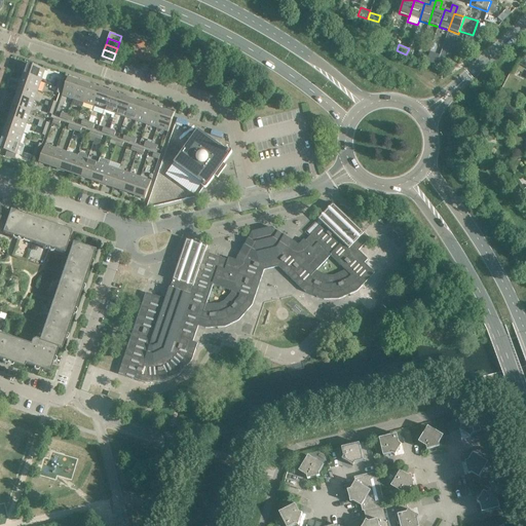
[(430,51),(426,62),(436,65),(439,54),(430,51)]
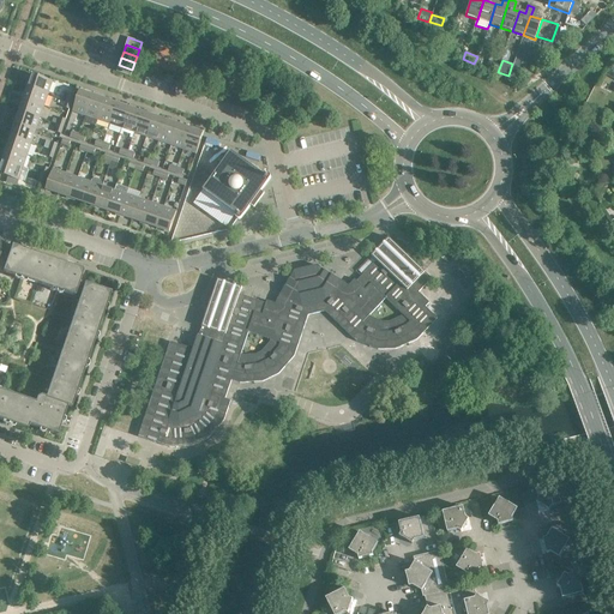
[(132,70),(119,65),(116,72),(130,77),(132,70)]
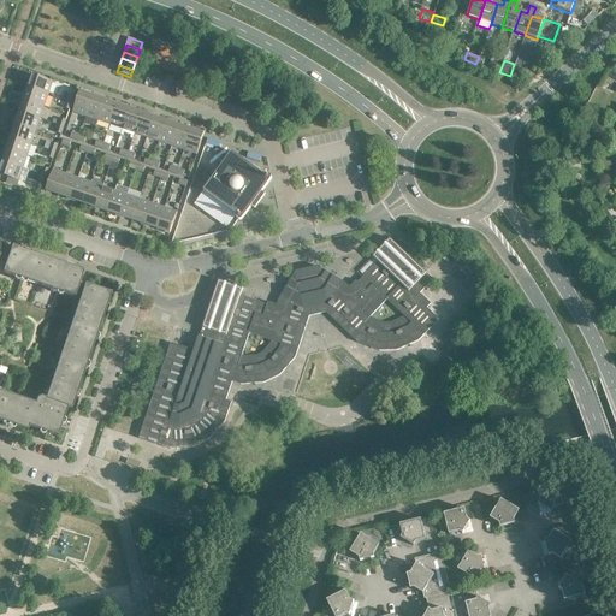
[(53,82),(31,75),(28,88),(48,95),(53,82)]
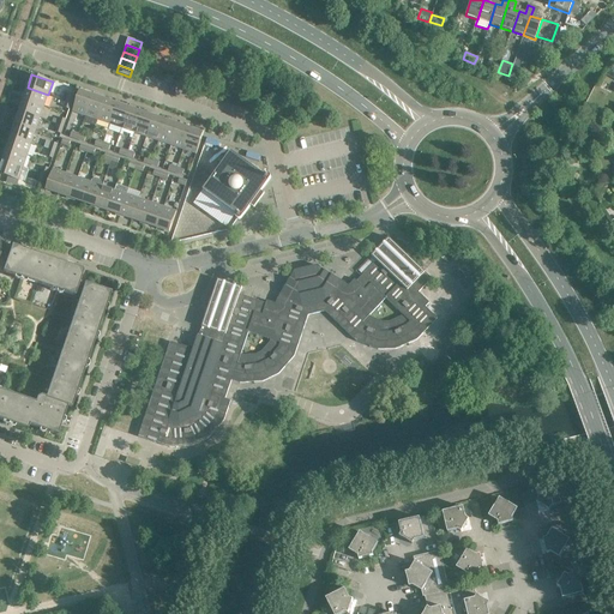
[(48,95),(28,88),(23,100),(44,107),(48,95)]
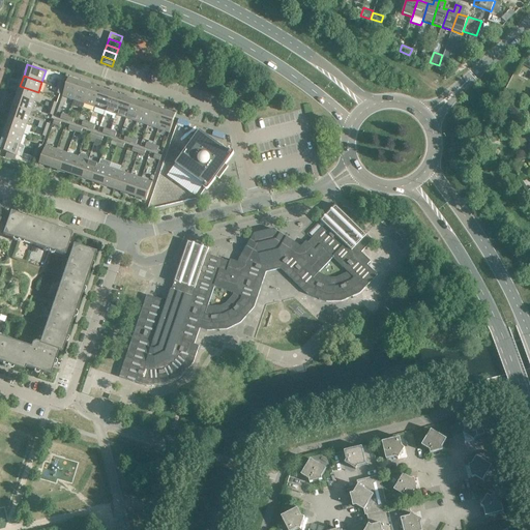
[(80,82),(68,79),(62,96),(74,100),(80,82)]
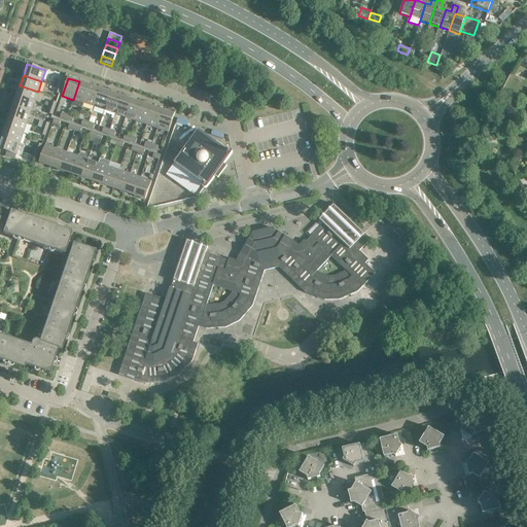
[(90,85),(79,81),(73,100),(83,103),(90,85)]
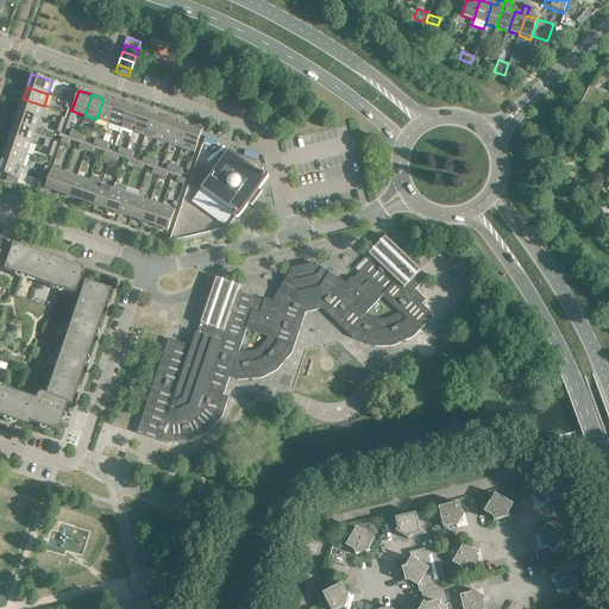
[(44,106),(23,99),(19,111),(39,118),(44,106)]
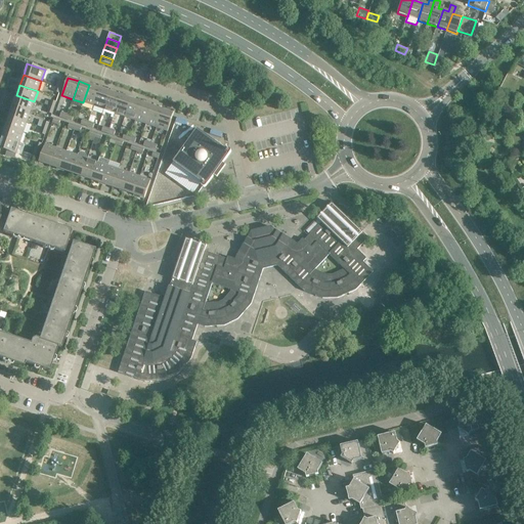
[(99,88),(89,85),(83,102),(93,106),(99,88)]
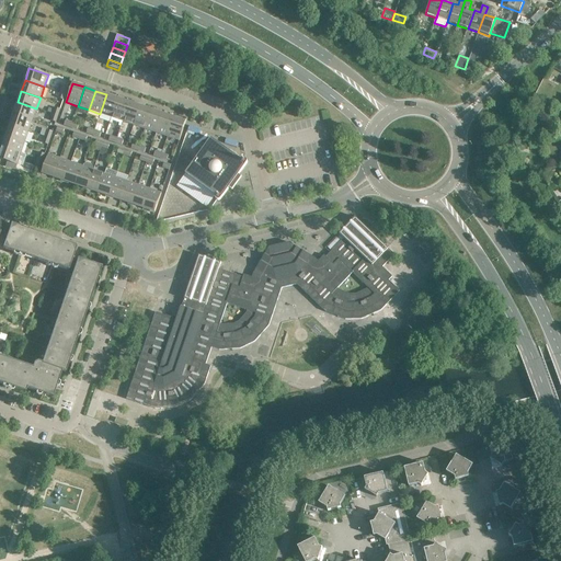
[(118,99),(106,94),(100,114),(112,117),(118,99)]
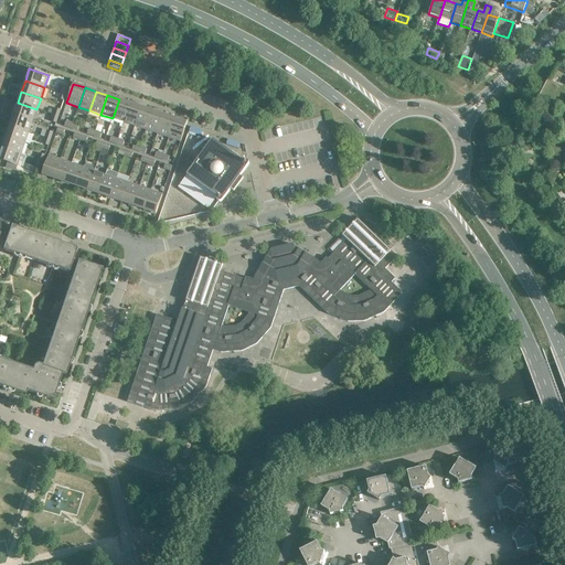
[(130,103),(119,99),(113,118),(124,123),(130,103)]
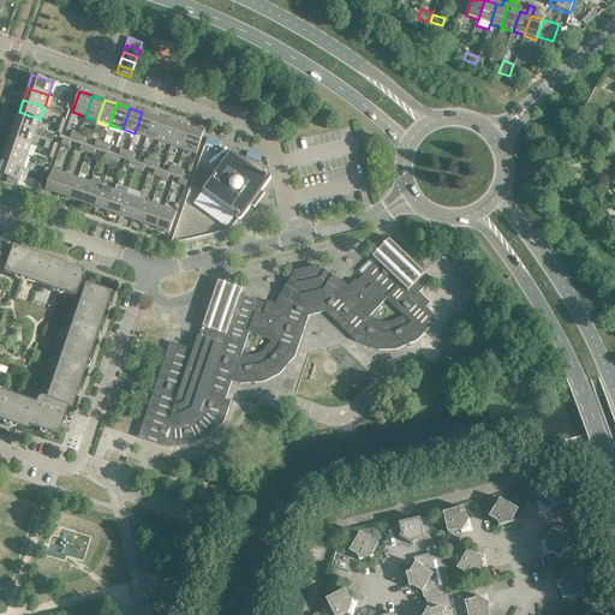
[(40,119),(19,112),(15,124),(36,131),(40,119)]
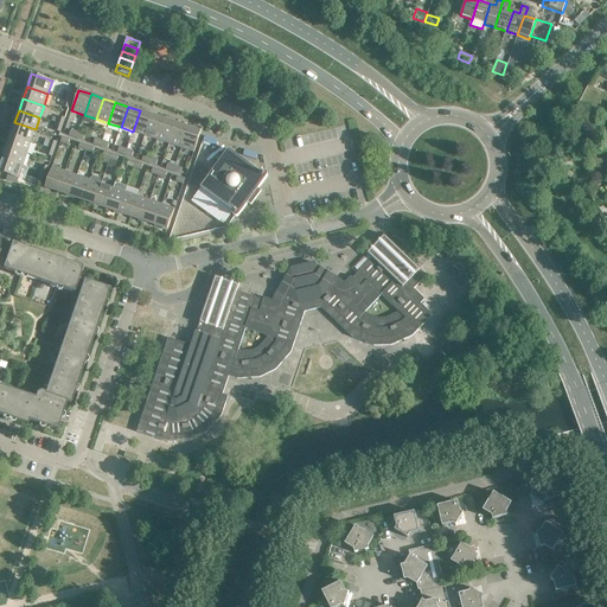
[(152,115),(140,110),(133,132),(145,135),(152,115)]
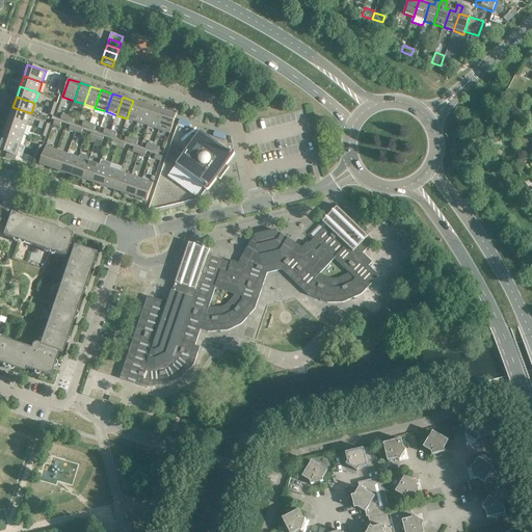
[(143,104),(133,101),(127,118),(137,123),(143,104)]
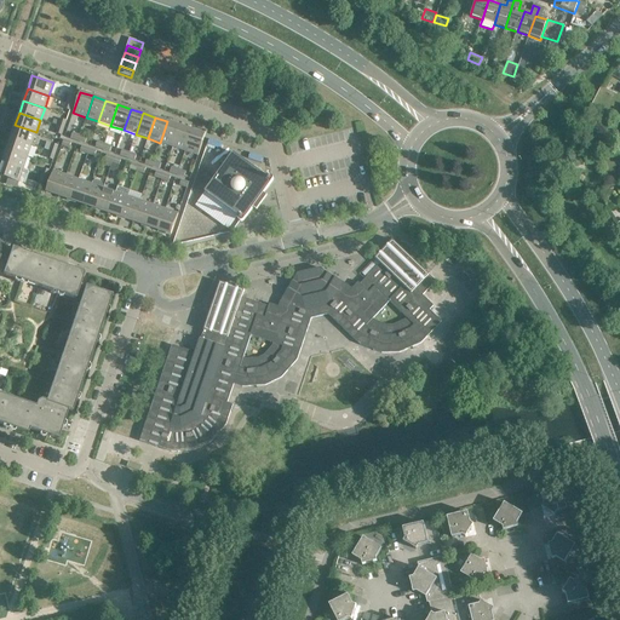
[(179,126),(167,121),(160,143),(173,147),(179,126)]
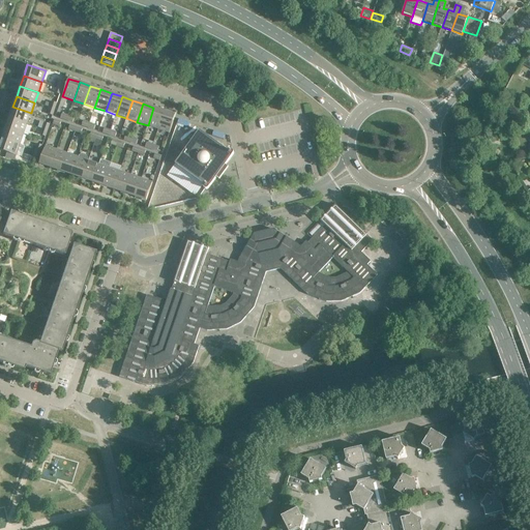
[(31,113),(12,107),(9,118),(27,124),(31,113)]
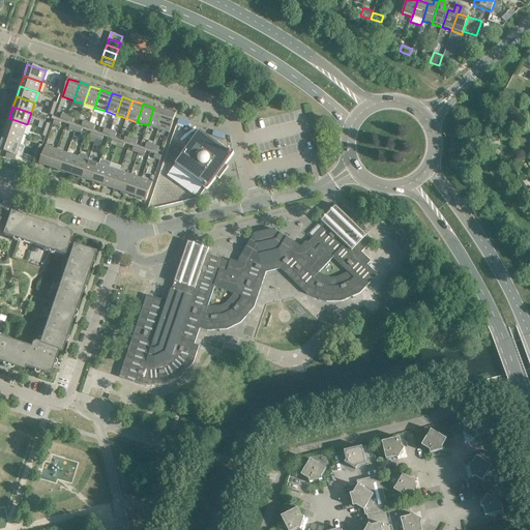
[(165,111),(153,108),(148,125),(158,129),(165,111)]
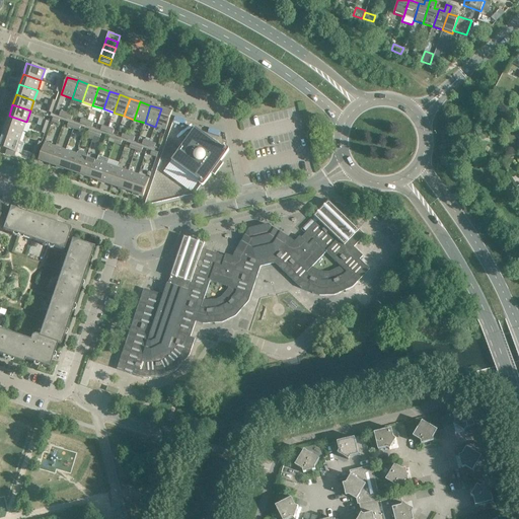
[(171,113),(161,108),(155,127),(165,130),(171,113)]
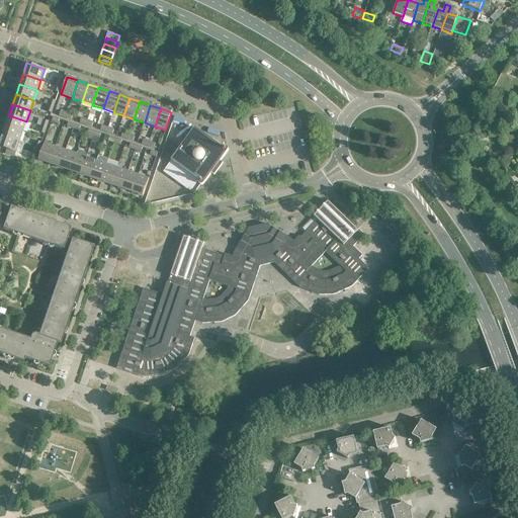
[(26,121),(9,115),(5,125),(23,132),(26,121)]
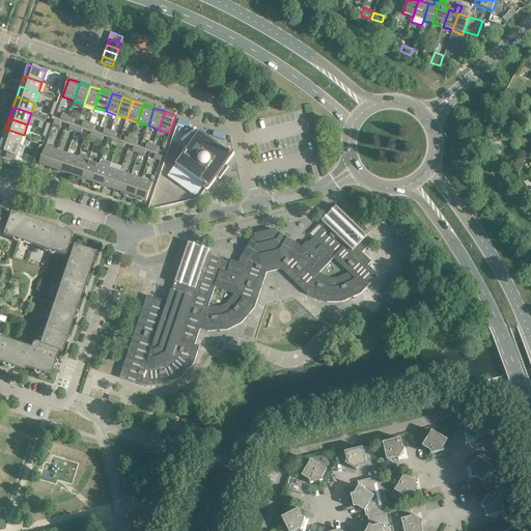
[(24,135),(5,129),(2,139),(20,145),(24,135)]
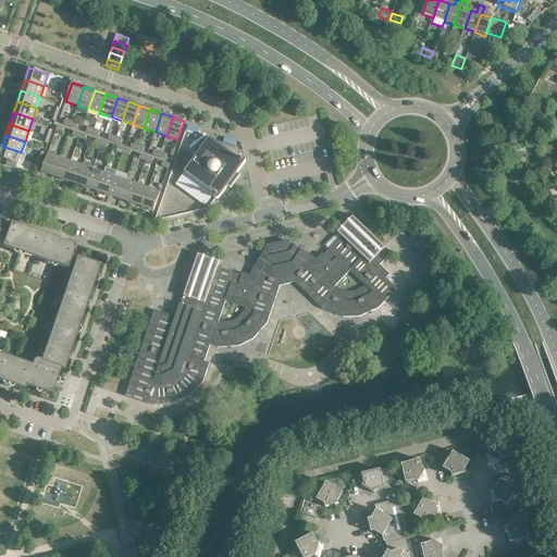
[(184,173),(175,185),(203,206),(212,193),(214,194),(214,195),(213,195),(213,196),(213,197),(213,198),(214,198),(214,199),(215,199),(217,199),(218,199),(219,199),(219,198),(245,162),(245,161),(246,161),(246,160),(245,160),(245,159),(245,158),(244,158),(243,158),(242,158),(240,158),(240,159),(239,159),(235,156),(210,137),(184,173)]
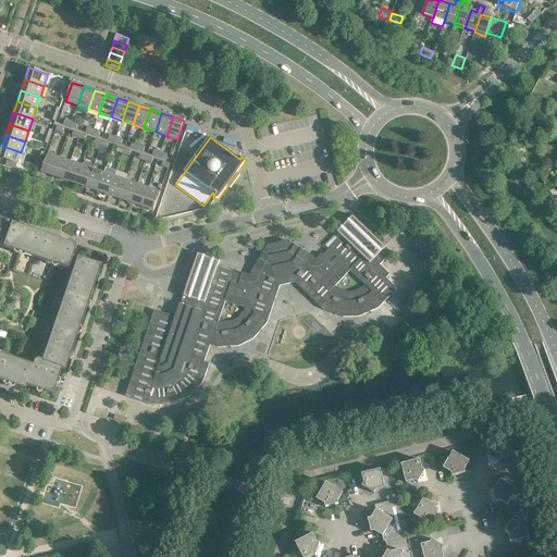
[(21,152),(2,146),(0,150),(0,158),(7,161),(16,164),(21,152)]
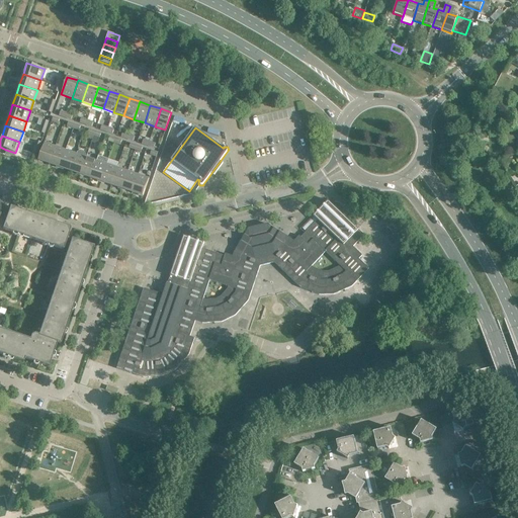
[(56,147),(45,143),(38,160),(50,164),(56,147)]
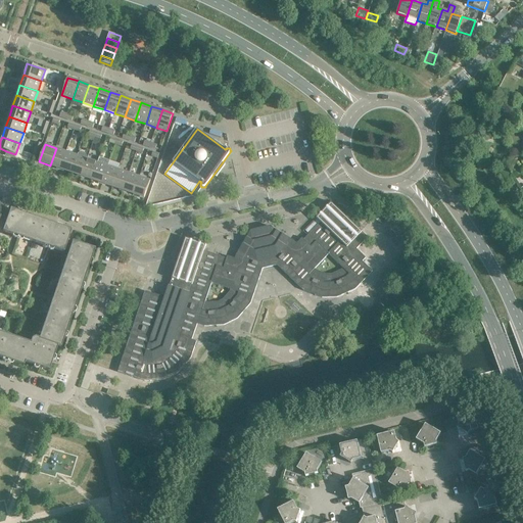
[(66,151),(56,148),(50,165),(60,170),(66,151)]
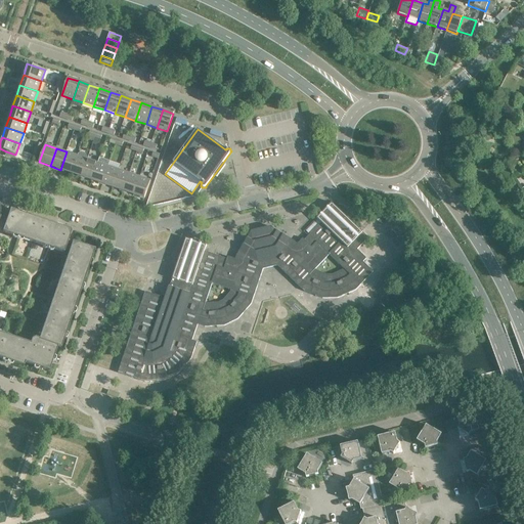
[(77,156),(67,151),(60,170),(71,173),(77,156)]
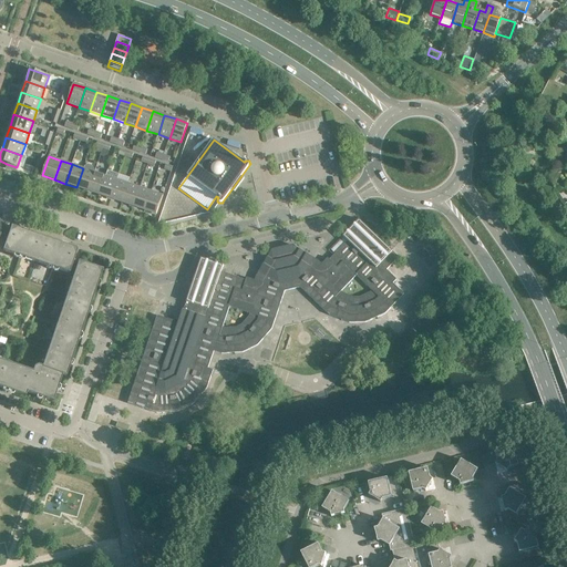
[(94,172),(83,168),(76,187),(88,192),(94,172)]
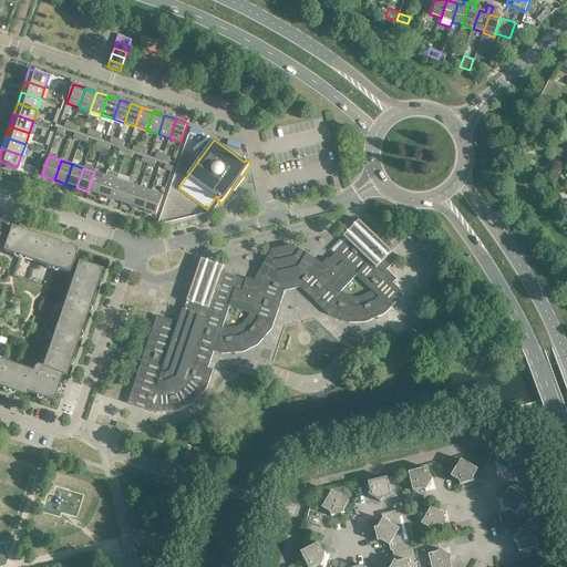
[(107,171),(106,176),(100,195),(111,199),(117,179),(119,174),(107,171)]
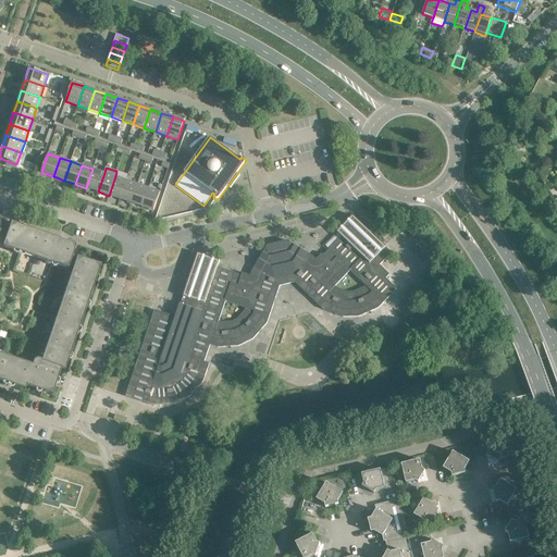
[(104,173),(93,169),(86,188),(98,192),(104,173)]
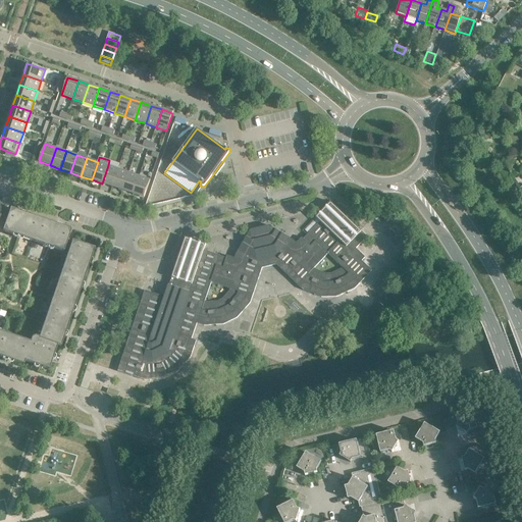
[(118,169),(108,165),(102,184),(112,187),(118,169)]
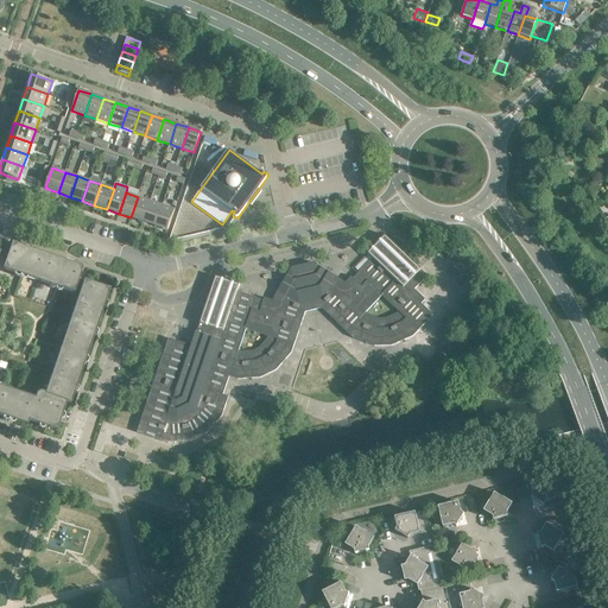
[(150,201),(138,197),(131,217),(143,222),(150,201)]
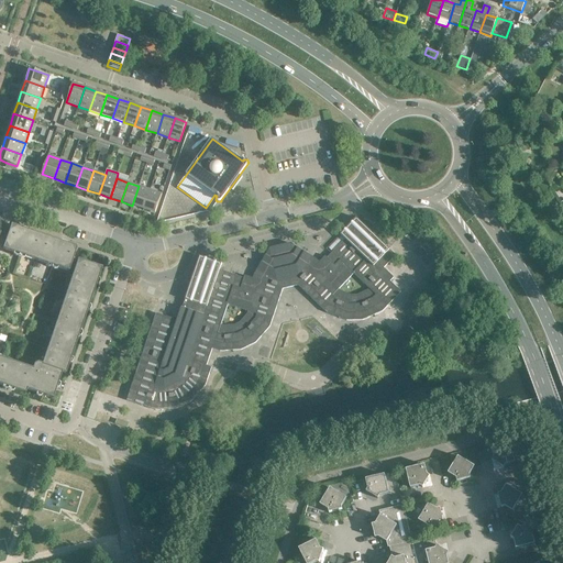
[(150,190),(139,186),(132,206),(143,209),(150,190)]
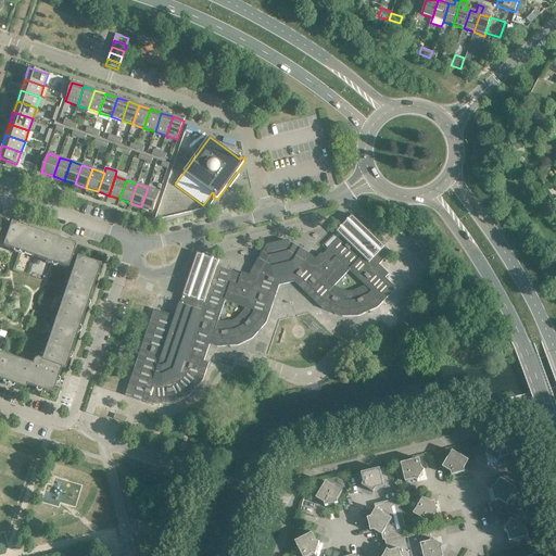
[(160,191),(148,188),(141,206),(153,211),(160,191)]
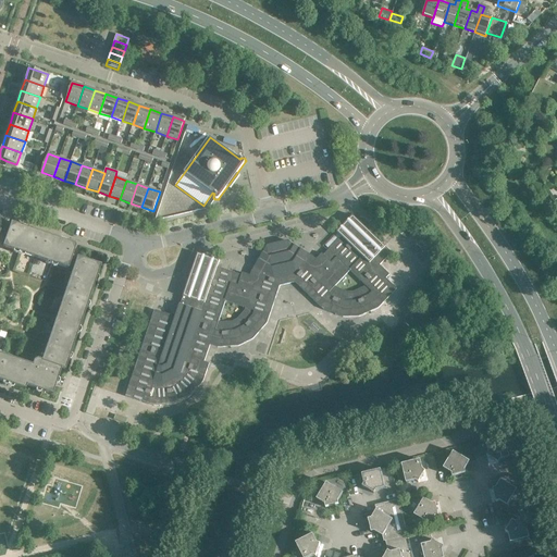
[(380,265),(392,254),(353,215),(336,233),(342,237),(327,251),(324,256),(322,254),(311,264),(309,261),(305,259),(308,254),(287,240),(277,244),(287,284),(295,283),(323,310),(343,318),(359,317),(379,309),(397,289),(386,279),(390,275),(380,265)]
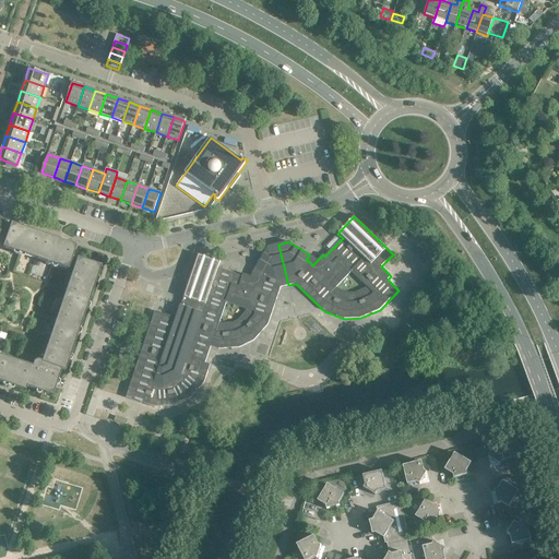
[(10,223),(7,235),(2,247),(20,253),(21,250),(25,252),(24,254),(35,259),(43,235),(27,229),(27,228),(26,228),(22,227),(22,226),(21,226),(21,227),(10,223)]
